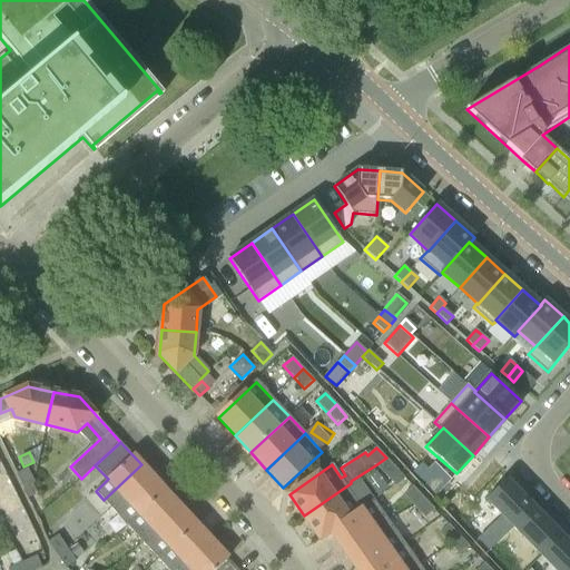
[(386,458),(375,465),(389,479),(397,471),(386,458)]
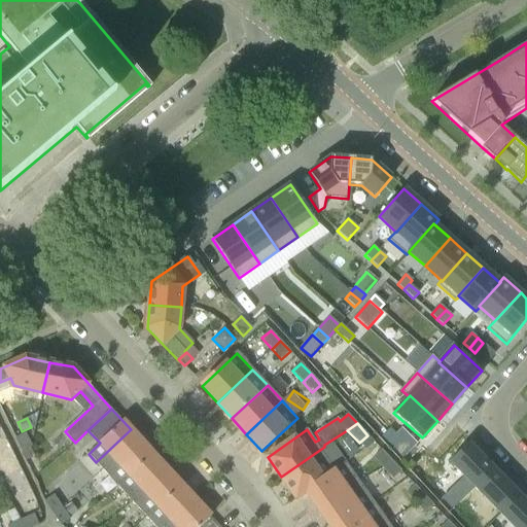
[(402,458),(417,444),(401,428),(387,443),(402,458)]
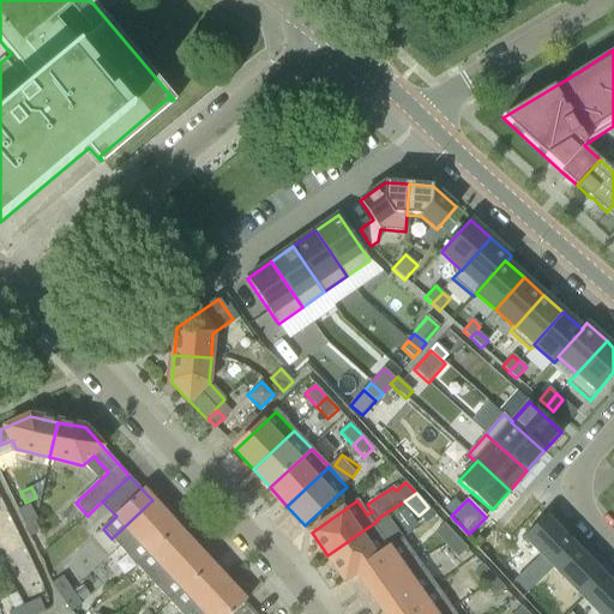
[(152,500),(112,539),(132,561),(173,523),(152,500)]
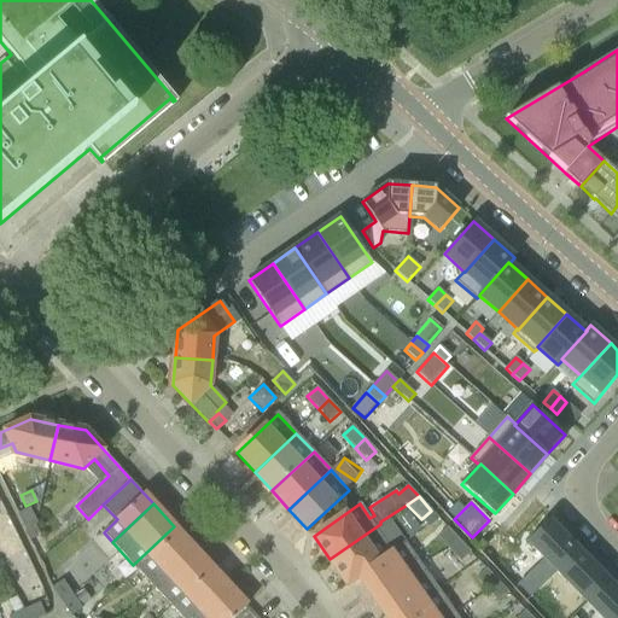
[(39,559),(47,555),(33,526),(38,524),(30,508),(16,514),(39,559)]
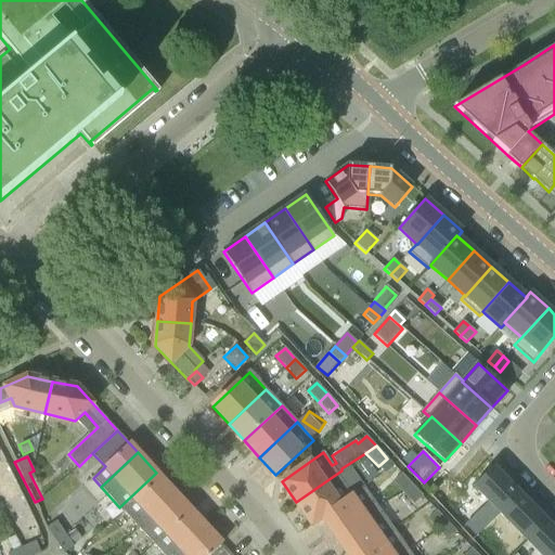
[(385,474),(394,466),(387,459),(378,466),(385,474)]
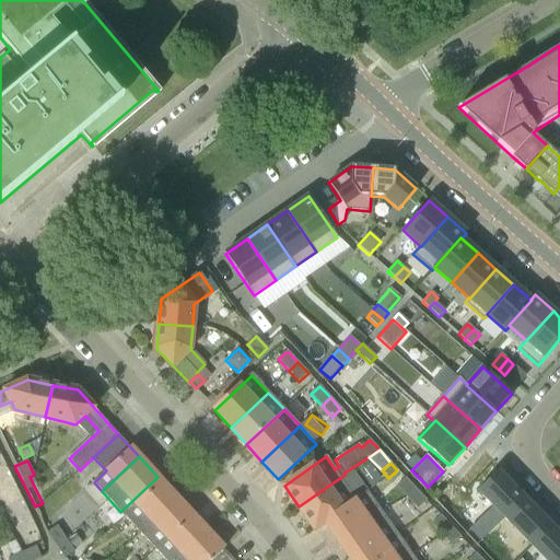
[(352,469),(345,475),(299,506),(314,529),(325,522),(368,492),(352,469)]
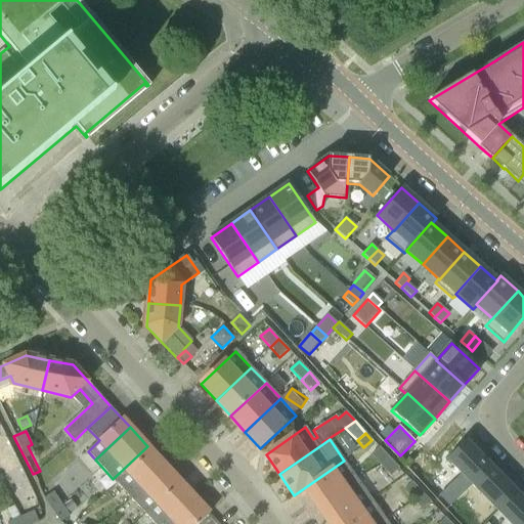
[(447,459),(473,484),(491,467),(466,441),(447,459)]
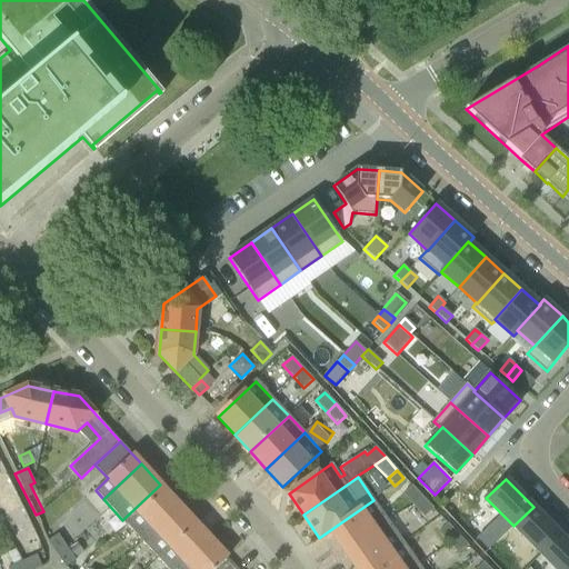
[(160,485),(122,520),(142,540),(180,506),(160,485)]
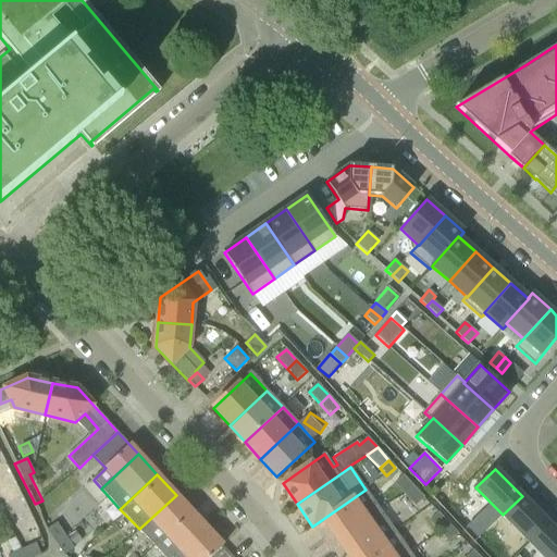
[(405,495),(413,487),(404,475),(395,484),(405,495)]
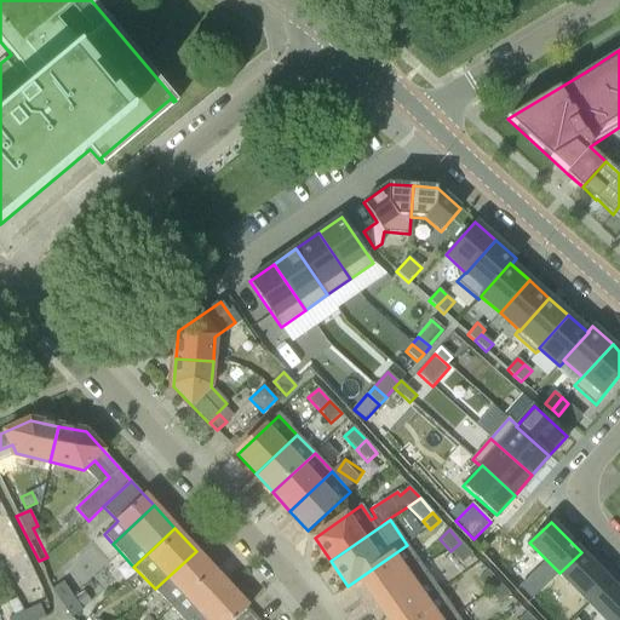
[(472,555),(460,543),(451,551),(463,563),(472,555)]
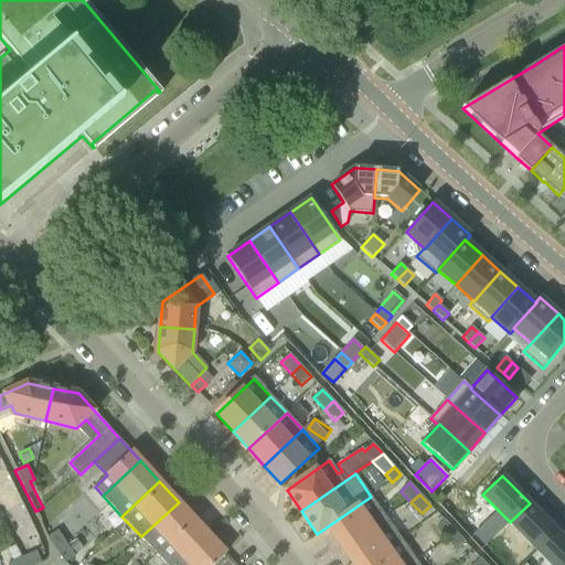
[(372,496),(371,497),(328,526),(343,548),(387,518),(372,496)]
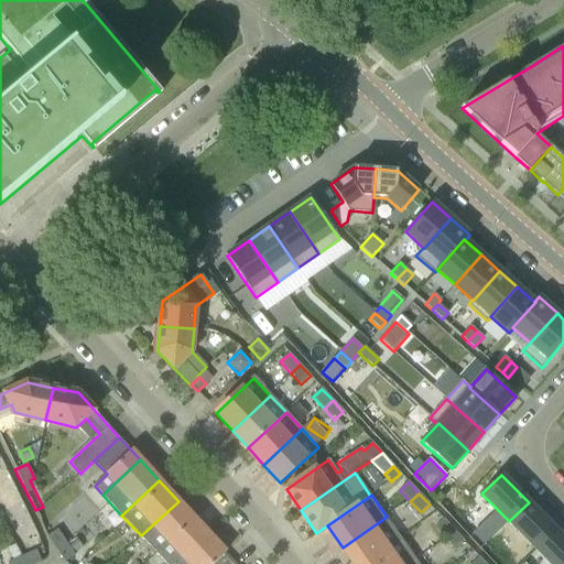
[(179,501),(141,535),(160,556),(197,521),(179,501)]
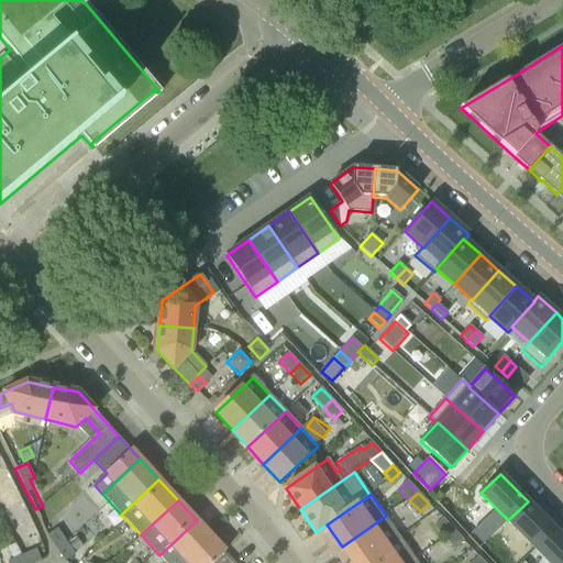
[(554,529),(528,501),(508,520),(534,548),(554,529)]
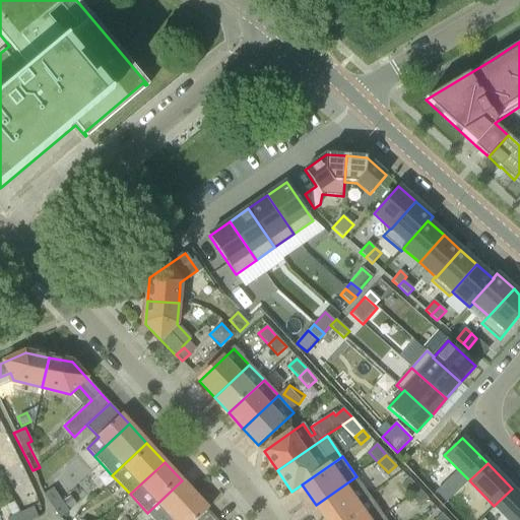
[(356,476),(316,505),(326,519),(335,519),(370,496),(356,476)]
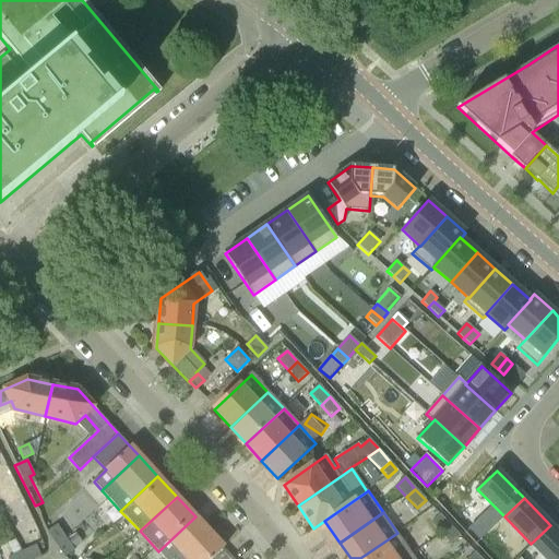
[(441,534),(450,526),(440,515),(431,523),(441,534)]
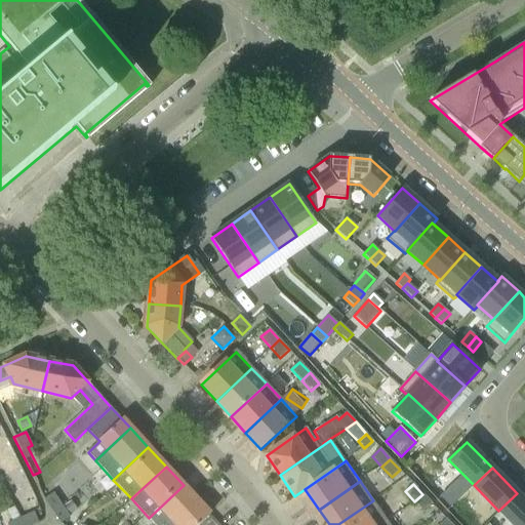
[(149,518),(154,524),(179,524),(202,505),(184,485),(149,518)]
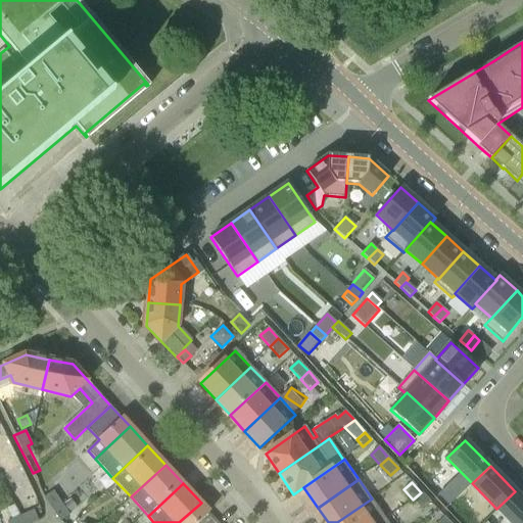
[(62,505),(53,491),(44,497),(60,522),(69,515),(68,513),(62,505)]
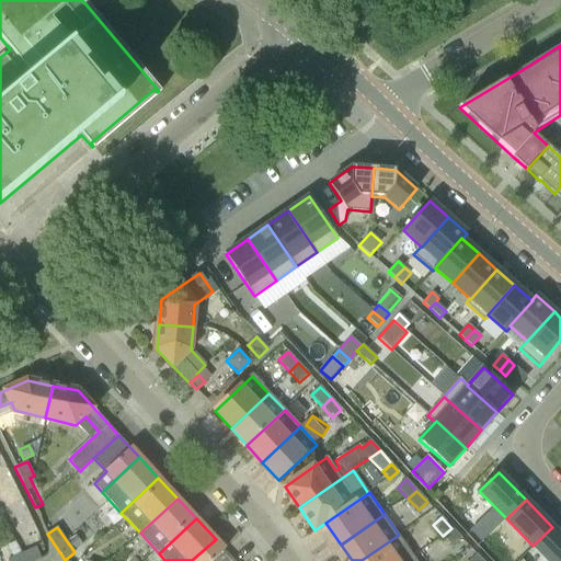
[(560,560),(560,536),(552,527),(533,546),(547,560),(560,560)]
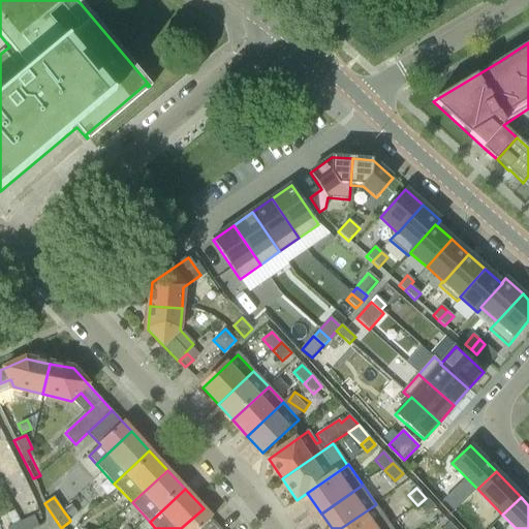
[(436,508),(426,498),(417,505),(428,517),(436,508)]
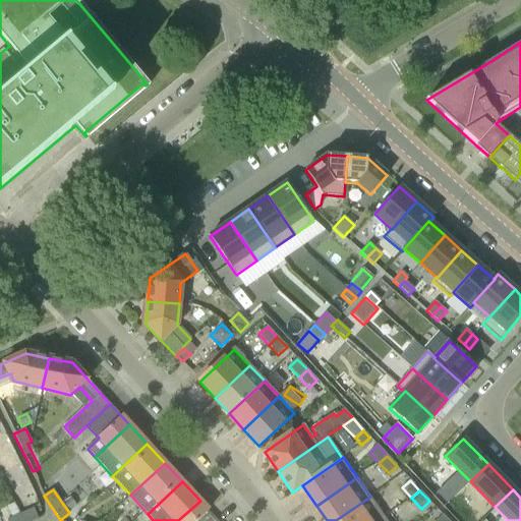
[(70,497),(62,503),(68,511),(76,506),(70,497)]
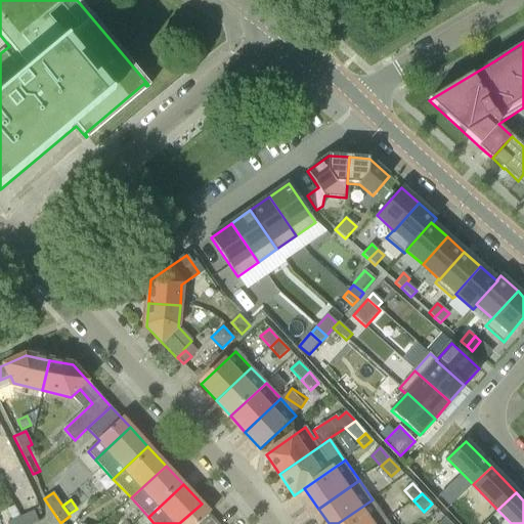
[(373,499),(338,523),(380,523),(387,520),(373,499)]
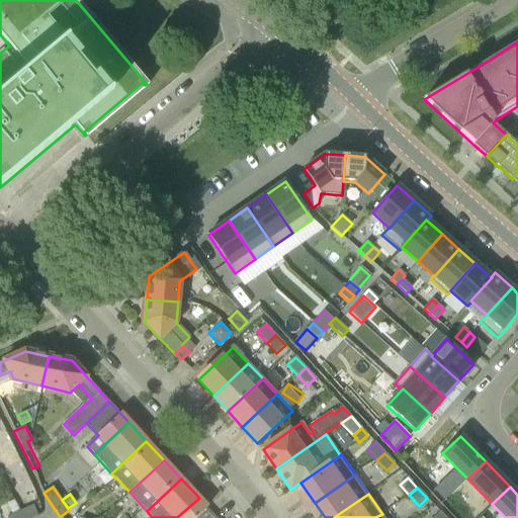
[(217,517),(199,498),(177,517),(217,517)]
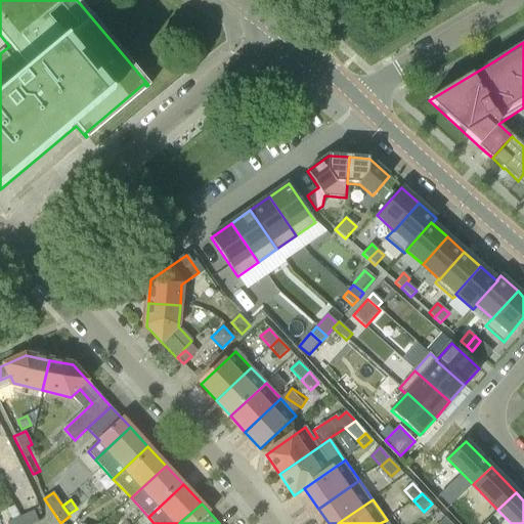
[(7,509),(11,521),(20,517),(15,506),(7,509)]
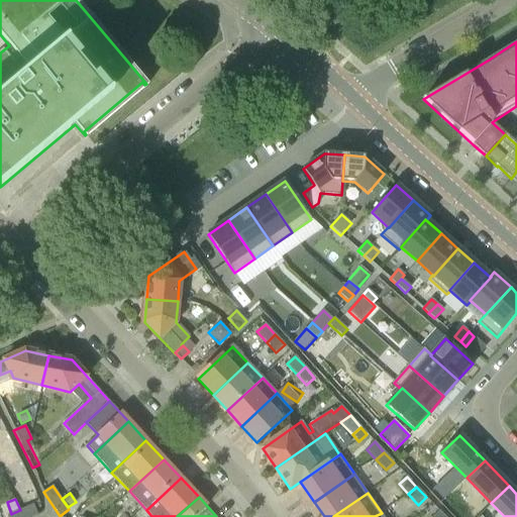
[(33,505),(20,510),(22,516),(31,516),(37,515),(33,505)]
